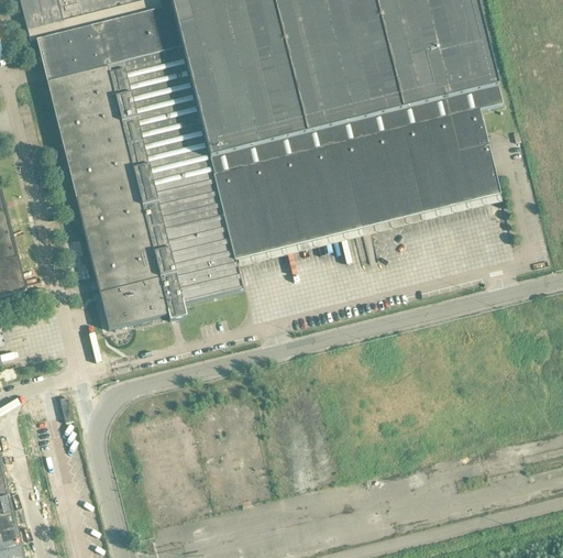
[(501,101),(475,0),(20,0),(30,40),(36,37),(109,327),(168,313),(169,318),(187,314),(184,302),(243,286),(235,258),(500,192),(479,107),(501,101)]
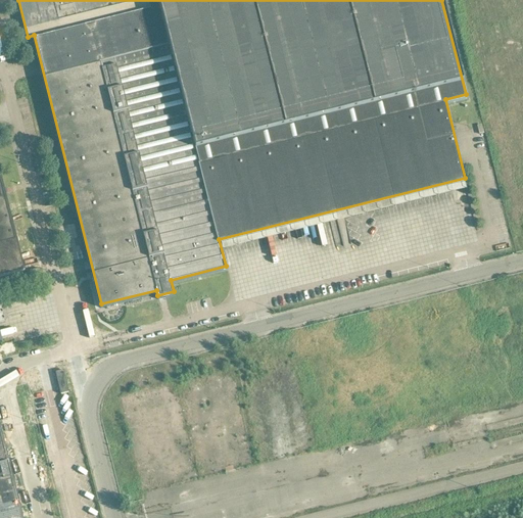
[(0,517),(24,517),(0,422),(0,272),(25,267),(1,174),(0,174),(0,517)]
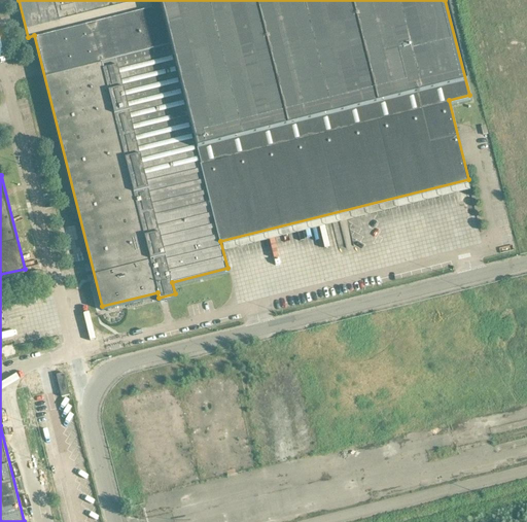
[(32,313),(45,312),(44,297),(30,298),(32,313)]
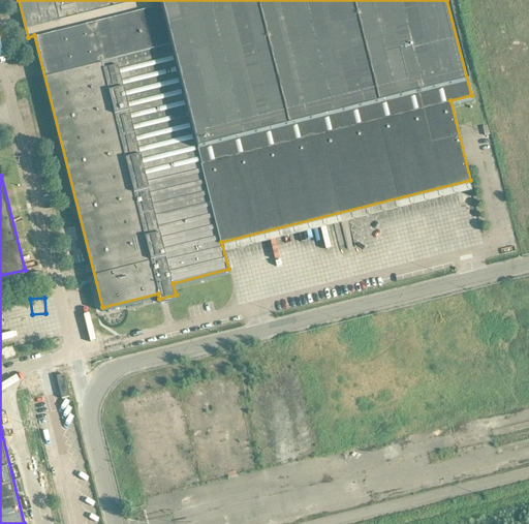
[(69,392),(64,369),(56,371),(61,394),(69,392)]
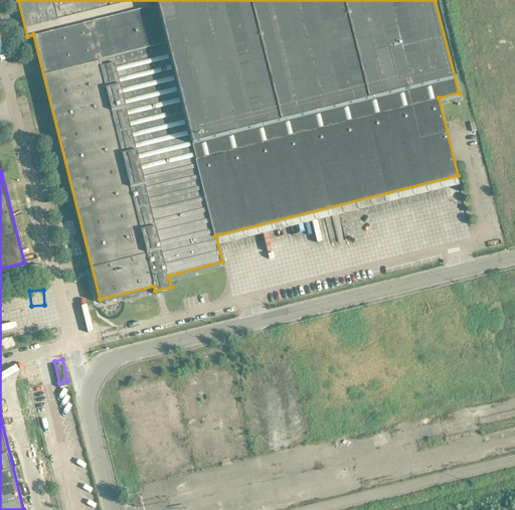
[(294,401),(303,392),(300,388),(290,397),(294,401)]
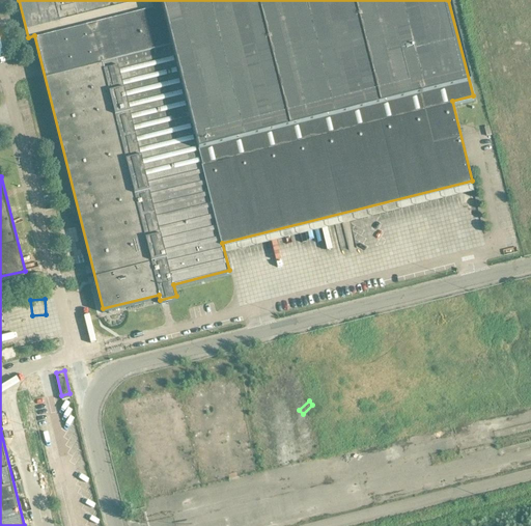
All buildings are outlined.
